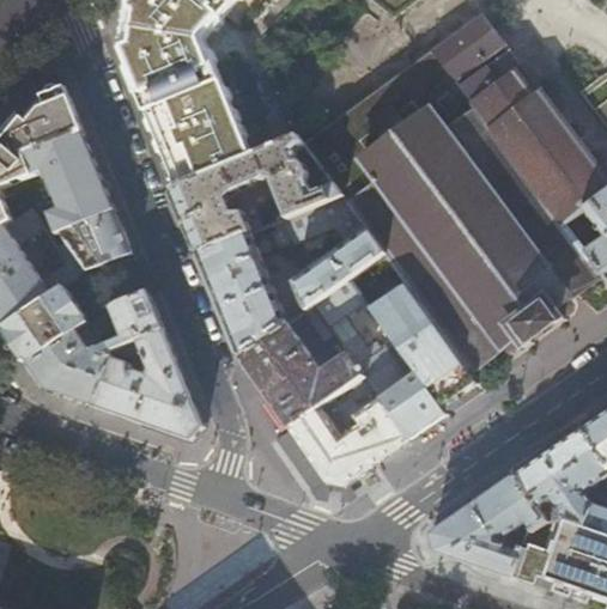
[(126,0),(123,2),(121,22),(119,47),(174,183),(297,134),(293,131),(260,47),(298,0),(126,0)]
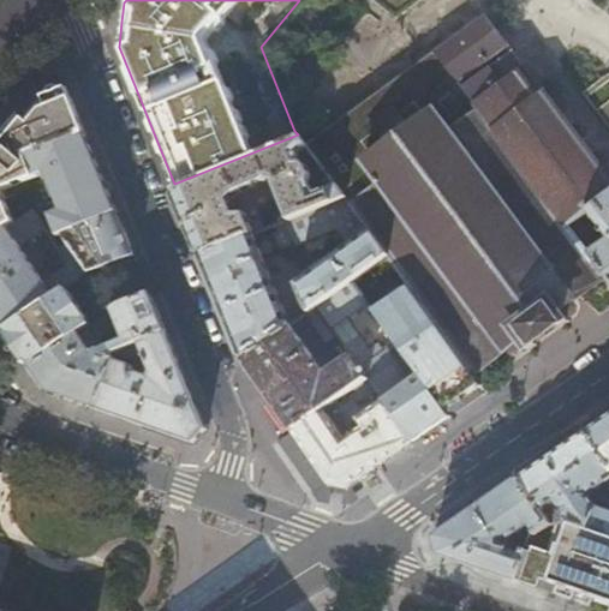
[(370,0),(390,16),(411,0),(370,0)]
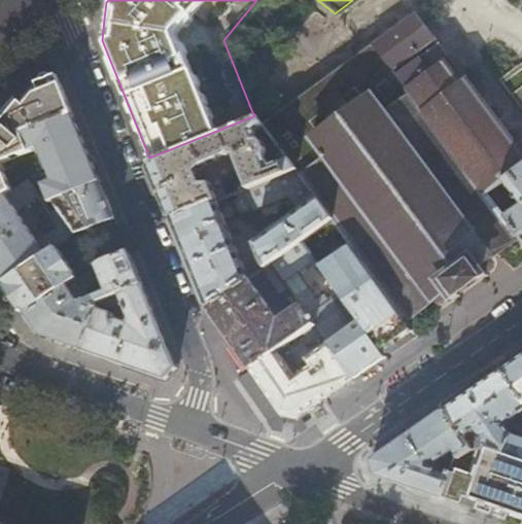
[(411,10),(368,41),(388,67),(431,37),(411,10)]
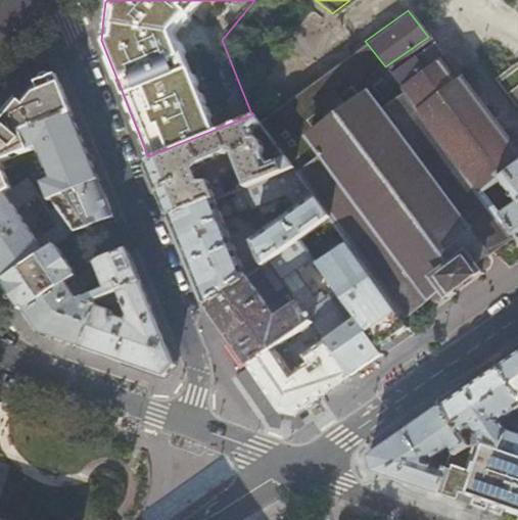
[(491,206),(478,189),(398,84),(389,72),(385,66),(365,41),(256,120),(260,124),(282,155),(289,164),(311,195),(325,216),(395,315),(417,298),(426,291),(435,285),(443,296),(452,290),(443,279),(453,272),(462,265),(465,270),(470,276),(477,271),(473,264),(469,260),(479,252),(486,246),(509,229),(496,211),(491,206)]
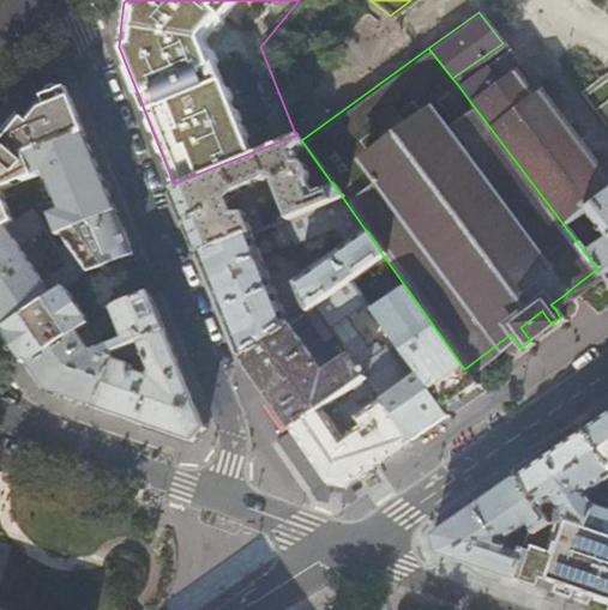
[(506,48),(457,84),(468,98),(517,62),(506,48)]
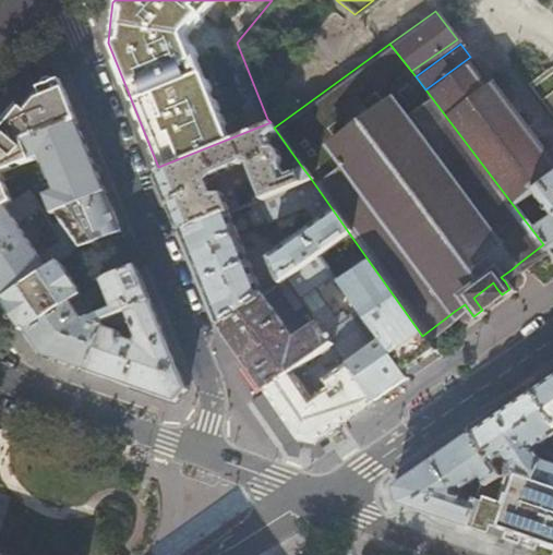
[(552,164),(470,57),(425,89),(511,202),(520,194),(528,188),(552,169),(552,164)]
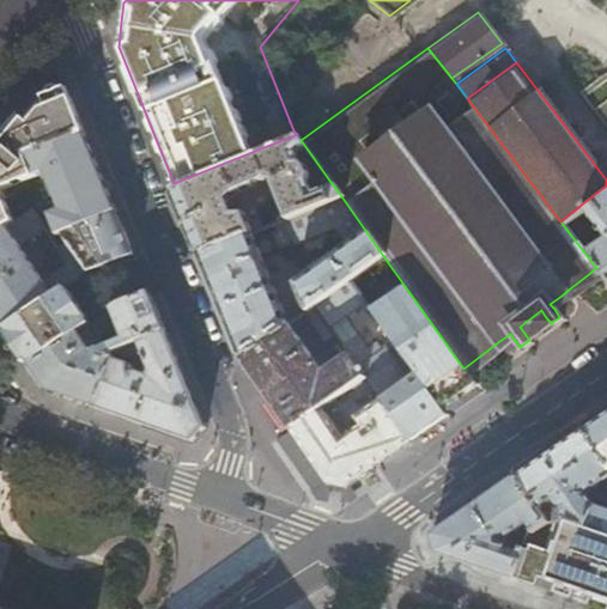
[(47,99),(47,101),(60,96),(60,93),(59,93),(59,92),(58,91),(56,91),(55,91),(54,90),(53,91),(52,91),(50,91),(49,92),(48,93),(47,96),(47,97),(47,99)]
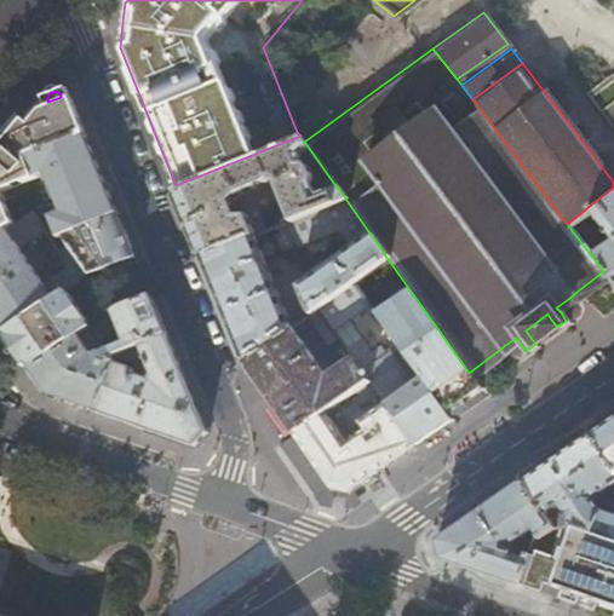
[(0,228),(10,222),(0,199),(0,184),(15,179),(6,160),(81,130),(67,95),(66,95),(61,97),(47,102),(39,105),(13,136),(0,151),(0,228)]
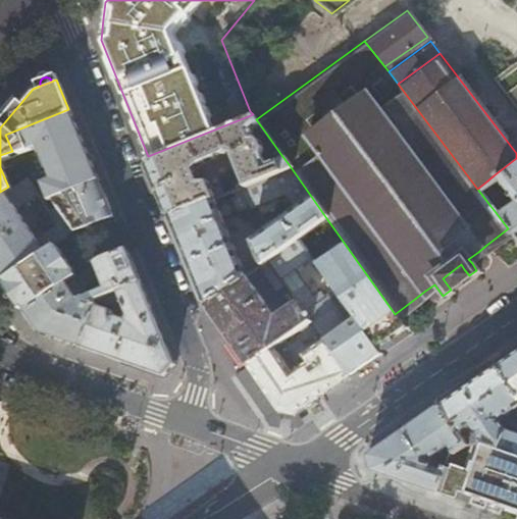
[(46,174),(35,179),(43,196),(95,175),(82,142),(68,109),(5,135),(12,151),(33,143),(46,174)]
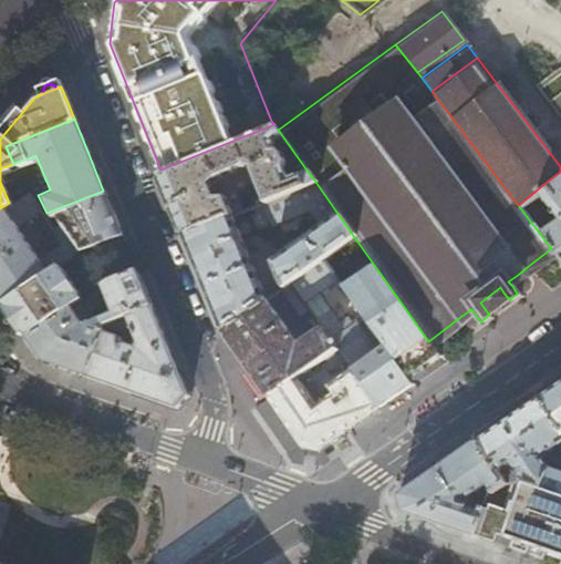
[(0,139),(12,124),(10,123),(0,134),(0,139)]
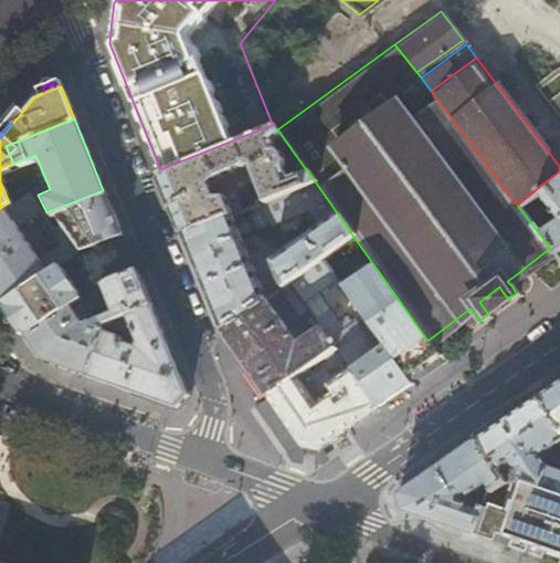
[(277,129),(274,124),(160,169),(155,171),(171,211),(179,232),(229,212),(240,208),(236,201),(232,200),(226,201),(223,194),(211,195),(207,183),(214,175),(240,165),(241,164),(242,164),(243,163),(243,162),(243,160),(251,165),(249,167),(262,199),(313,178),(305,168),(285,175),(282,165),(283,163),(283,160),(283,158),(283,156),(283,154),(282,152),(280,148),(278,148),(277,147),(275,146),(273,145),(271,137),(281,134),(277,129)]
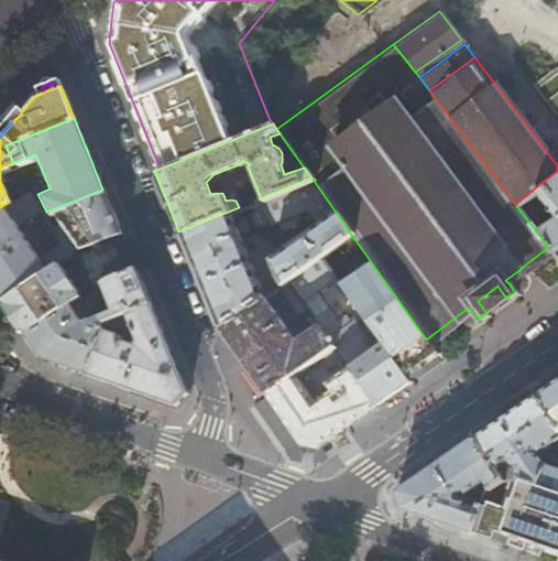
[(557,171),(533,190),(553,215),(534,228),(548,247),(557,259),(557,171)]
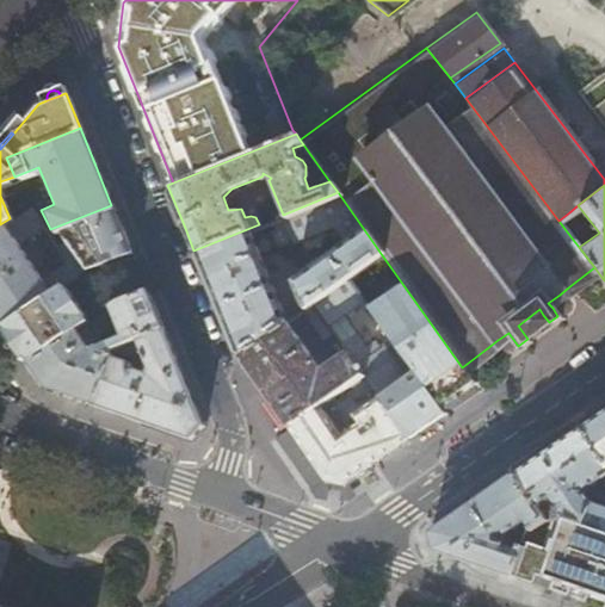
[(113,212),(111,205),(50,229),(44,231),(51,242),(63,260),(72,272),(129,251),(113,212)]
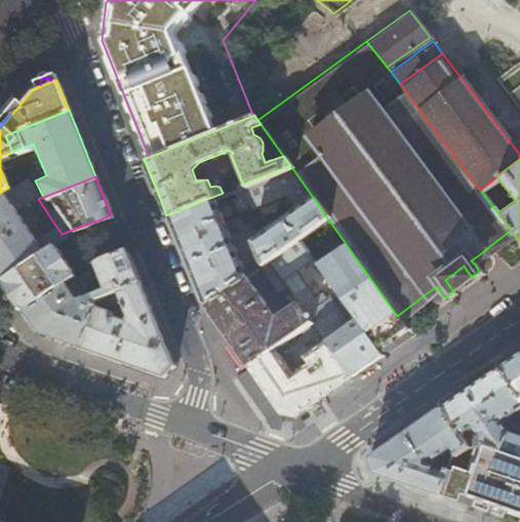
[(44,208),(38,199),(23,177),(8,188),(0,193),(0,276),(51,241),(62,234),(54,224),(34,238),(29,231),(33,229),(28,221),(23,224),(10,205),(13,203),(23,216),(28,212),(31,216),(44,208)]
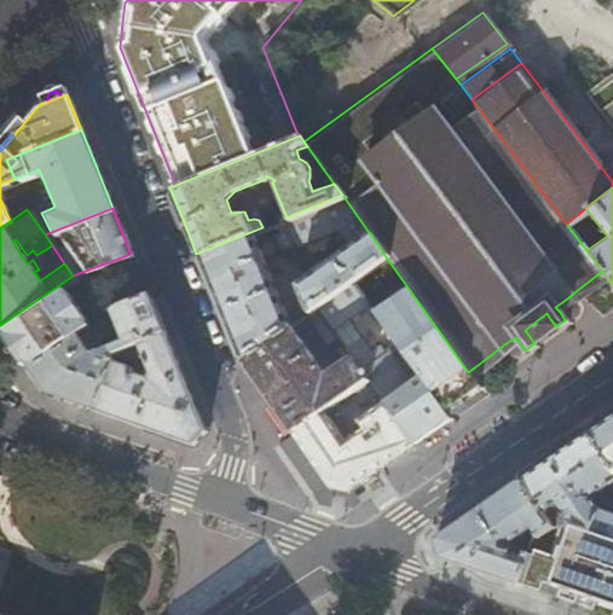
[(589,232),(577,215),(566,224),(582,244),(589,238),(589,232)]
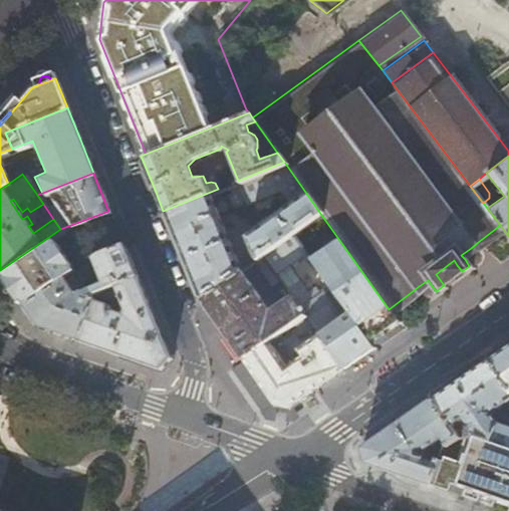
[(289,233),(319,212),(305,192),(244,234),(253,258),(258,255),(289,233)]
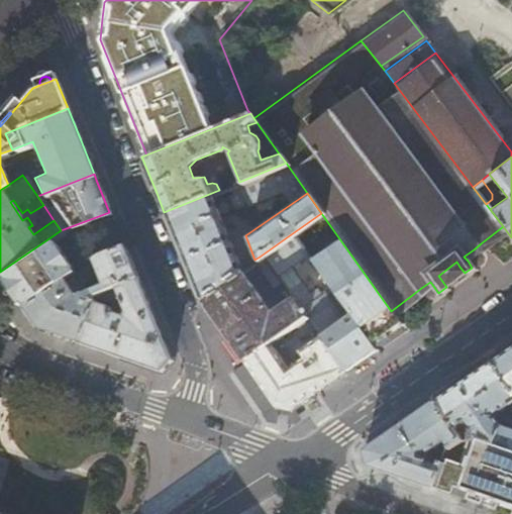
[(209,194),(164,212),(180,252),(199,299),(237,272),(209,194)]
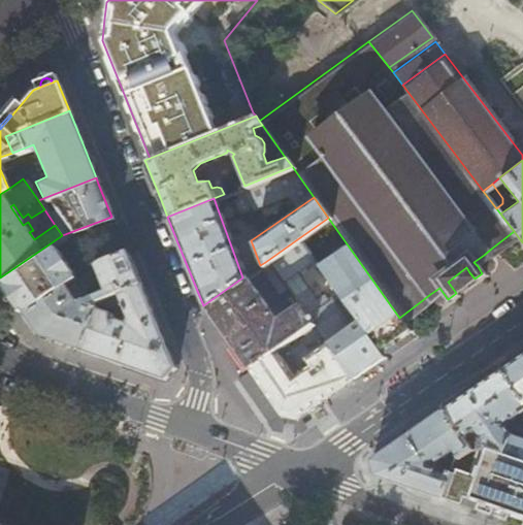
[(399,318),(328,218),(297,239),(376,349),(390,338),(406,327),(399,318)]
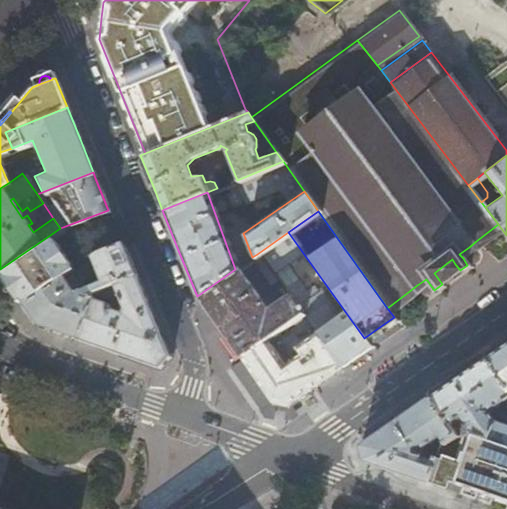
[(288,232),(257,254),(275,278),(287,296),(301,314),(307,323),(313,332),(338,366),(365,347),(369,345),(364,338),(288,232)]
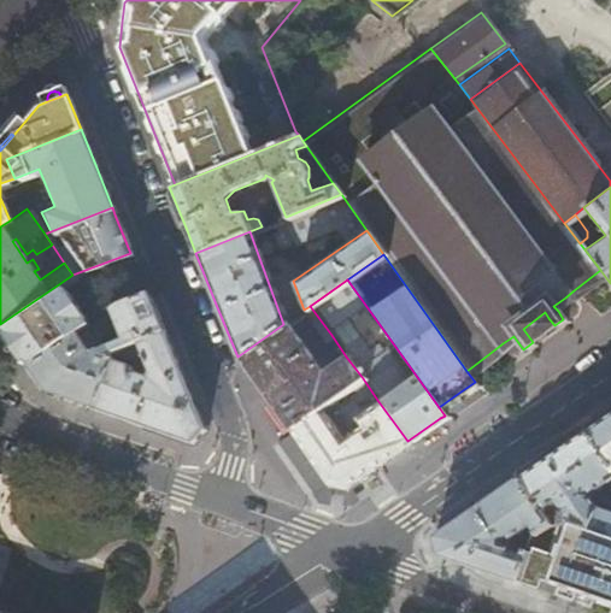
[(60,283),(0,324),(0,326),(25,364),(87,323),(82,317),(84,316),(66,289),(65,290),(60,283)]
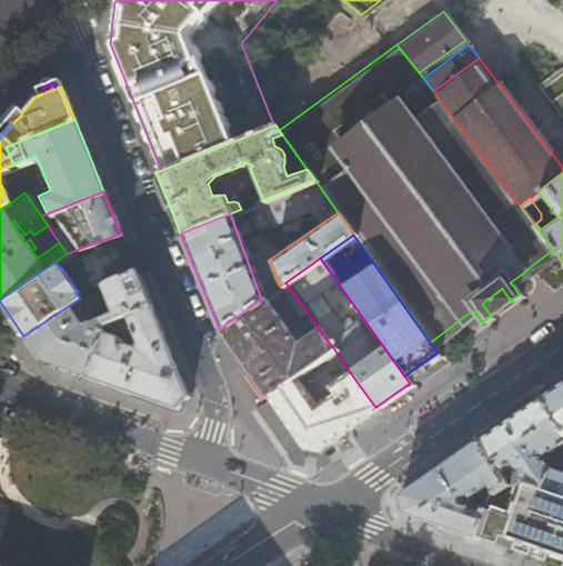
[(114,316),(149,303),(134,268),(109,279),(101,284),(114,316)]
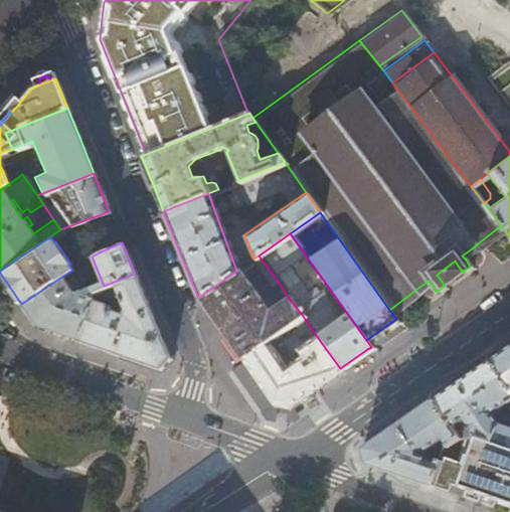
[(259,256),(253,259),(250,261),(269,286),(277,280),(259,256)]
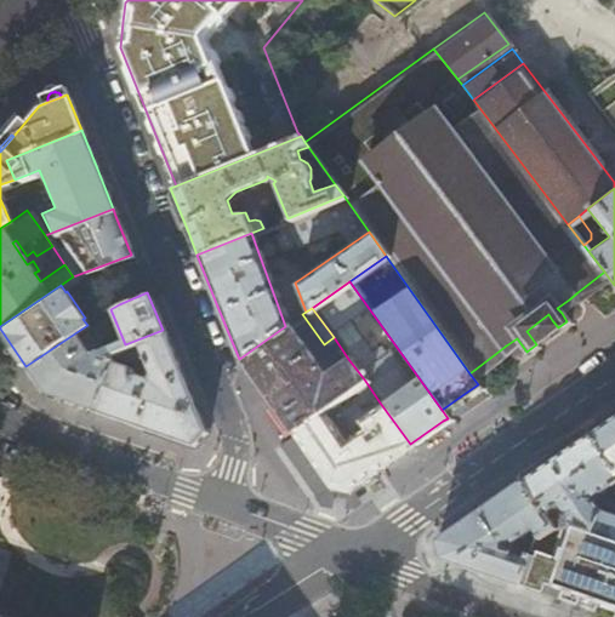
[(89,407),(108,350),(102,349),(104,343),(98,342),(95,335),(109,326),(103,314),(87,325),(26,366),(43,392),(89,407)]
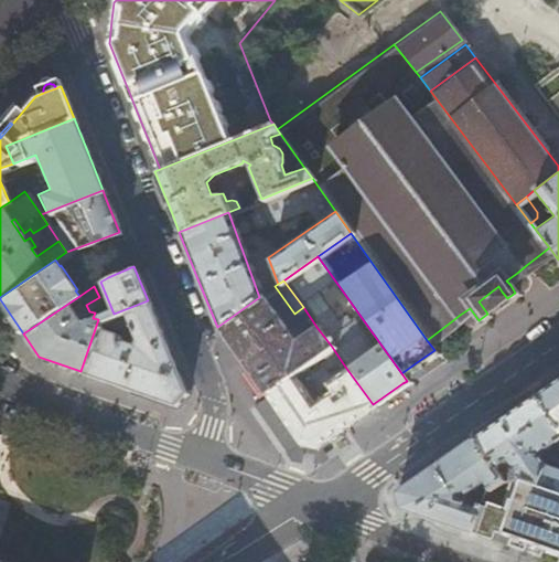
[(259,297),(217,327),(224,337),(243,363),(264,393),(290,375),(316,358),(332,347),(316,327),(293,342),(260,296),(259,297)]
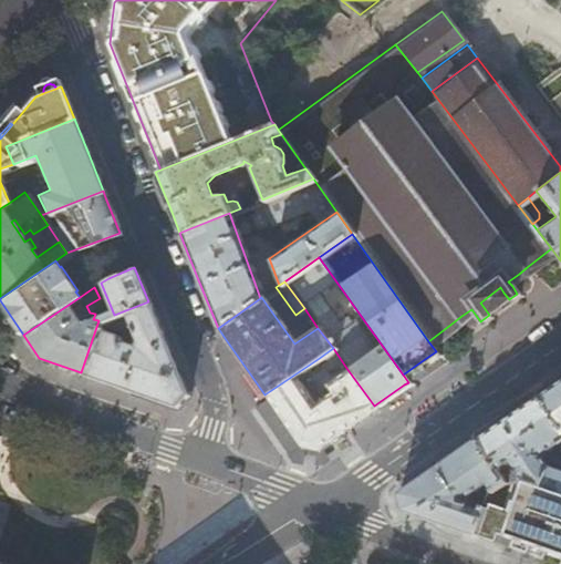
[(185,392),(148,301),(114,315),(99,320),(81,372),(173,406),(185,392)]
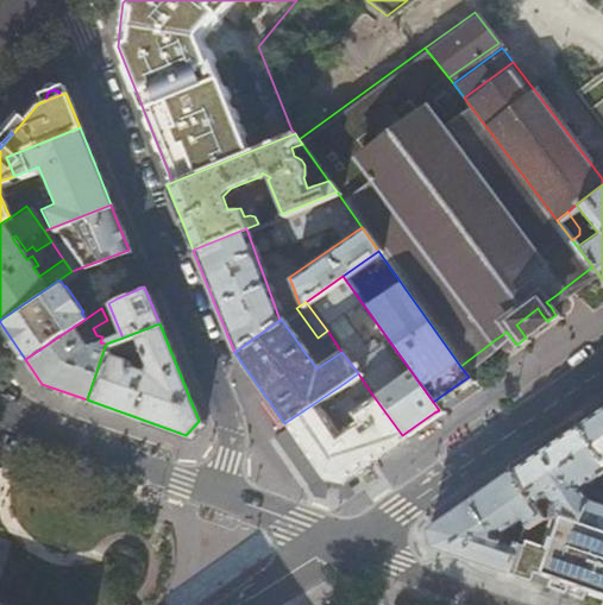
[(352,391),(365,384),(358,373),(341,385),(345,390),(349,388),(352,391)]
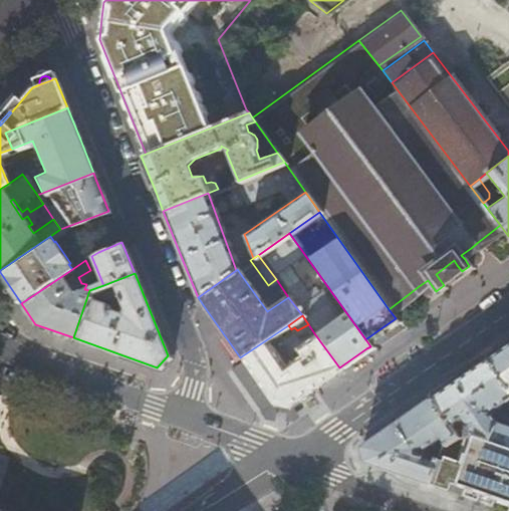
[(264,341),(240,357),(271,402),(285,405),(313,385),(339,367),(314,333),(293,347),(298,354),(287,361),(280,350),(277,352),(273,347),(270,350),(264,341)]
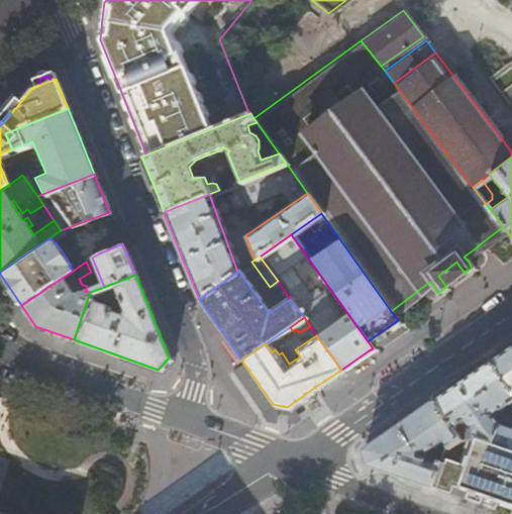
[(511,343),(503,350),(488,361),(511,396),(511,343)]
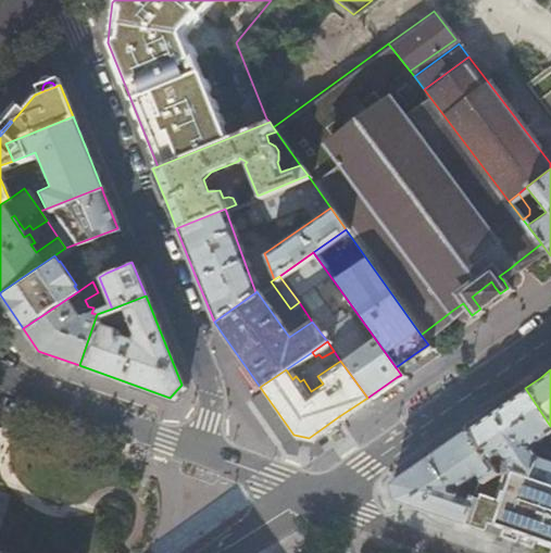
[(550,426),(525,388),(495,409),(464,430),(492,472),(510,470),(550,484),(550,426)]
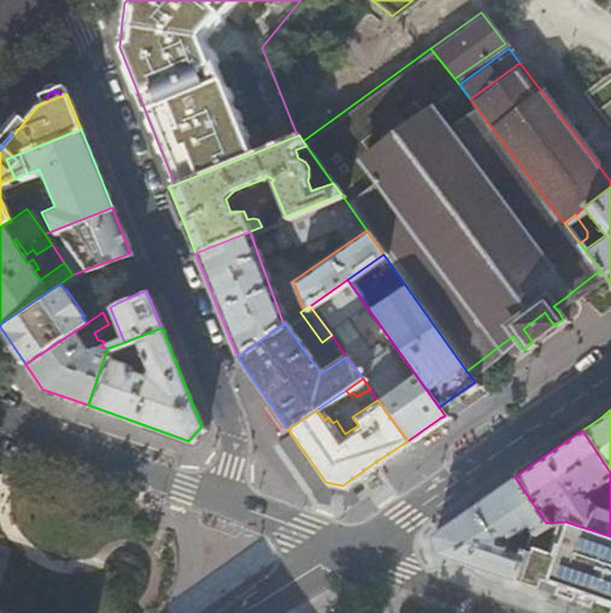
[(546,523),(515,477),(456,517),(432,535),(435,552),(515,579),(518,570),(523,552),(511,548),(512,543),(504,541),(526,525),(530,532),(546,523)]
